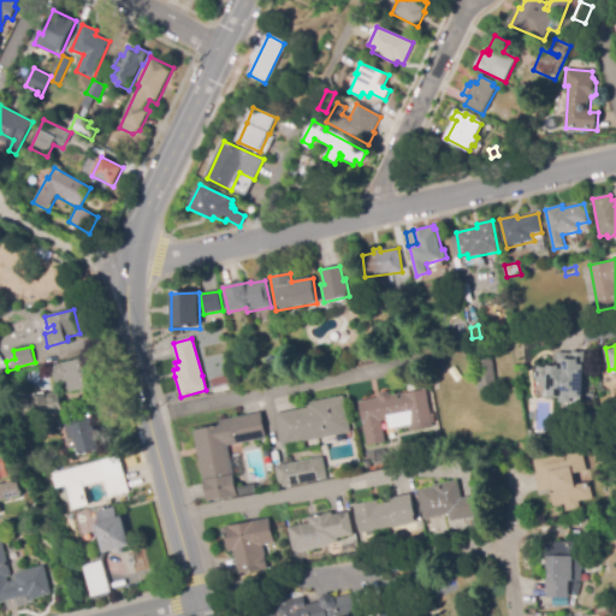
[(538,374),(539,366),(555,368),(557,353),(570,354),(572,350),(585,353),(582,365),(586,365),(586,373),(582,400),(573,398),(573,404),(562,403),(562,398),(561,398),(545,397),(546,385),(537,384),(538,374)]
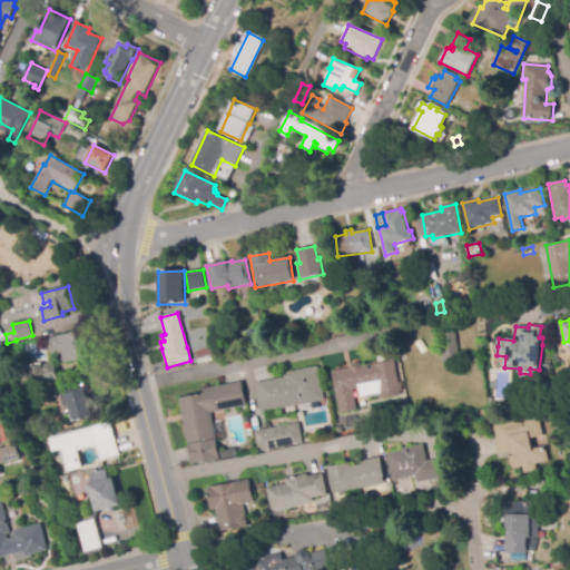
[(49,349),(48,344),(60,341),(60,336),(82,332),(86,349),(88,359),(66,363),(66,362),(59,363),(57,354),(50,355),(49,349)]
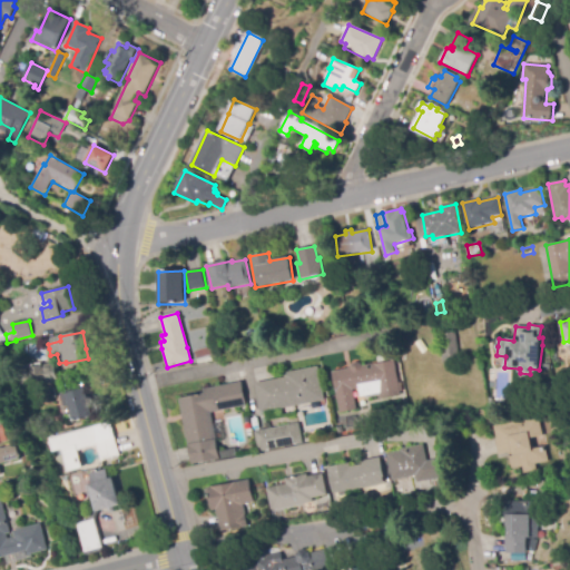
[(441,346),(440,335),(455,332),(458,346),(461,361),(444,364),(441,346)]
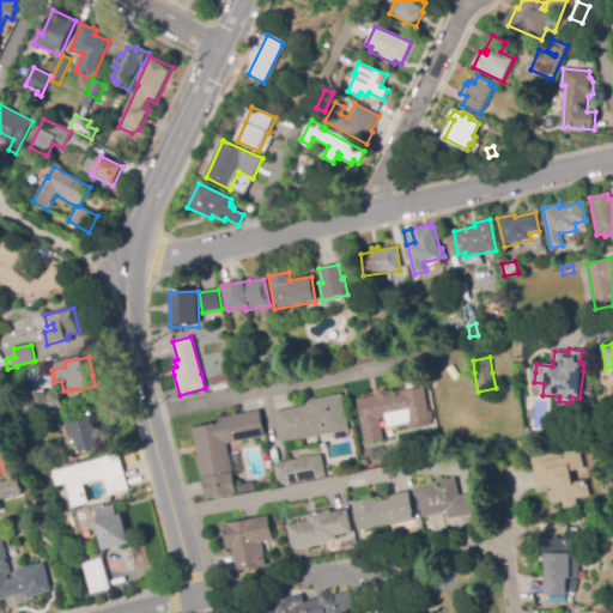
[(222,374),(230,371),(231,374),(235,387),(213,392),(210,377),(222,374)]
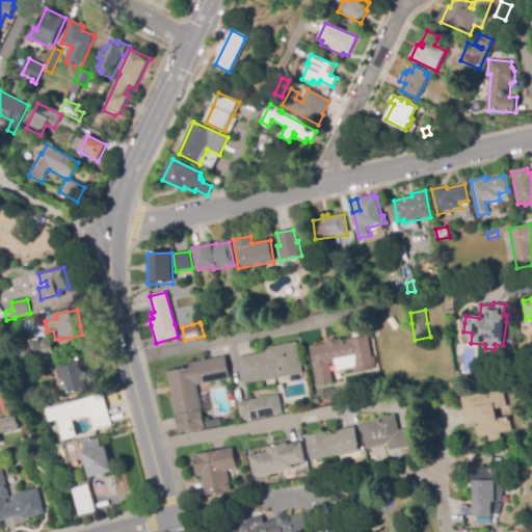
[(317,387),(310,347),(327,344),(327,342),(329,340),(333,339),(337,339),(338,342),(368,337),(374,369),(355,372),(354,367),(337,371),(336,364),(329,365),(334,383),(317,387)]
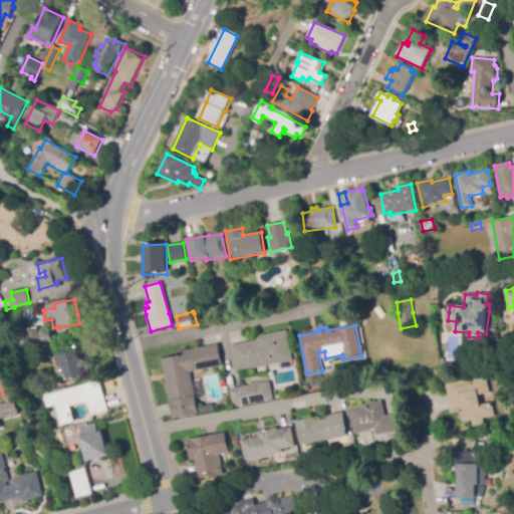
[(40,329),(41,333),(52,331),(55,346),(50,347),(53,359),(36,363),(33,350),(29,351),(26,336),(31,335),(30,331),(40,329)]
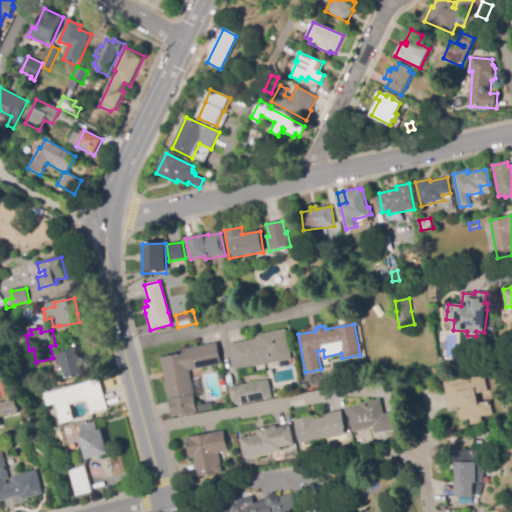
[(235,371),(229,344),(256,339),(255,335),(285,329),(291,360),(235,371)]
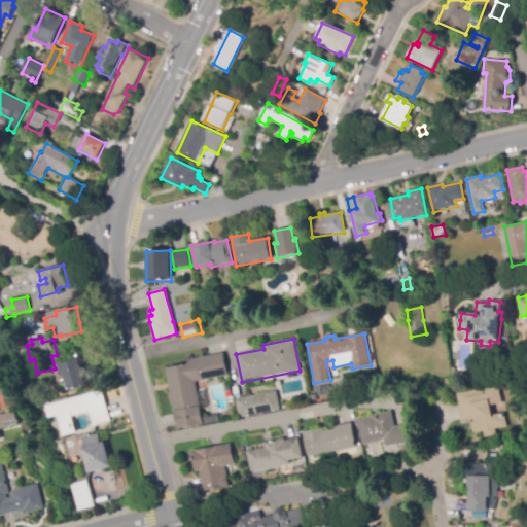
[(177,429),(175,415),(174,415),(166,369),(186,365),(186,364),(189,363),(188,359),(224,353),(229,376),(195,382),(200,407),(201,407),(204,424),(177,429)]
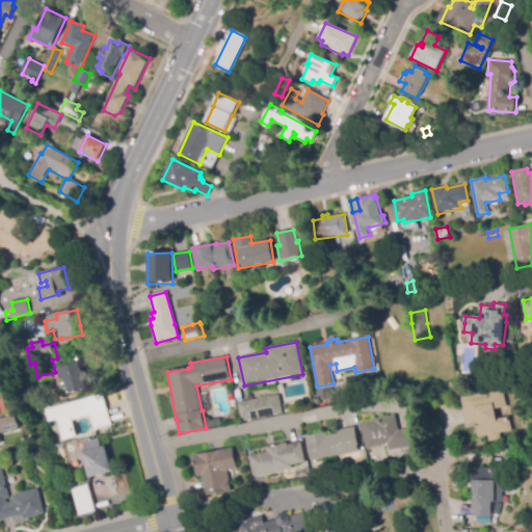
[(71,394),(65,377),(60,378),(59,373),(63,371),(62,367),(80,362),(83,371),(84,372),(85,372),(86,372),(86,373),(86,374),(87,375),(87,376),(87,377),(86,378),(86,379),(85,379),(85,380),(87,389),(71,394)]
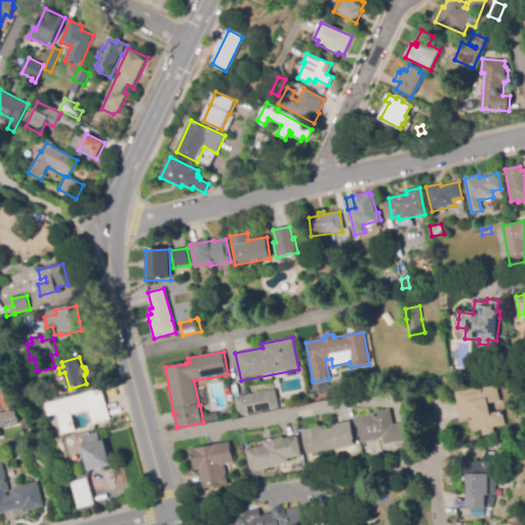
[(482,436),(481,431),(472,432),(469,417),(459,419),(456,404),(457,404),(455,393),(496,386),(499,402),(497,402),(499,412),(501,411),(505,426),(489,429),(490,435),(482,436)]
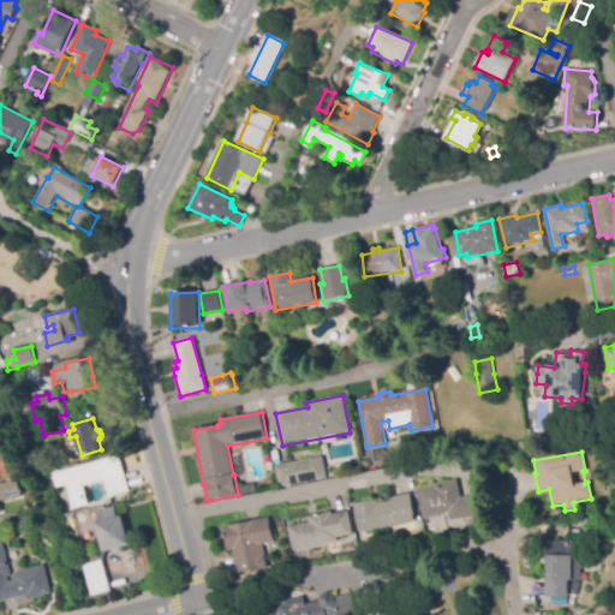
[(280,488),(275,466),(323,457),(327,478),(280,488)]
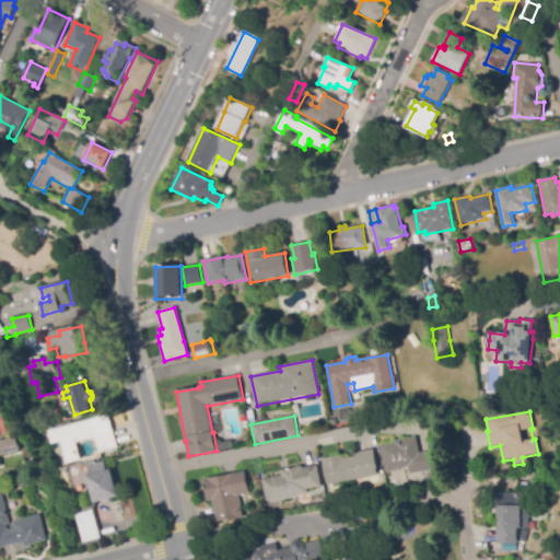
[(66,464),(56,429),(96,418),(98,429),(112,426),(117,448),(98,453),(95,439),(77,444),(81,459),(66,464)]
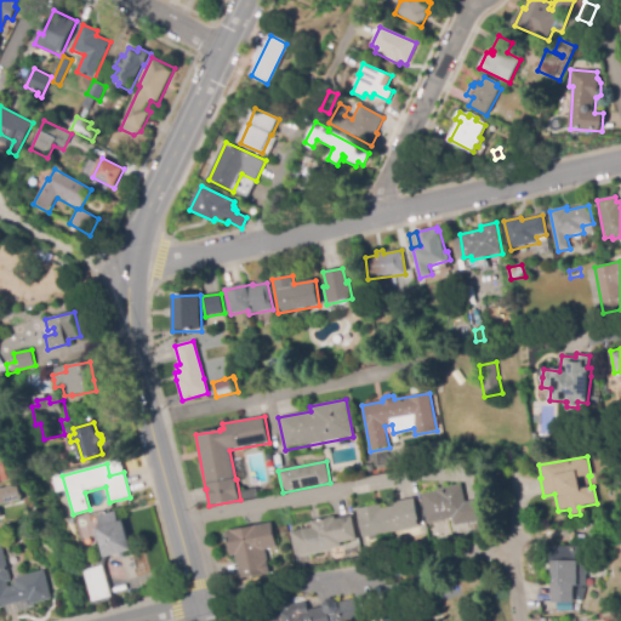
[(0,489),(17,485),(21,500),(0,503),(0,489)]
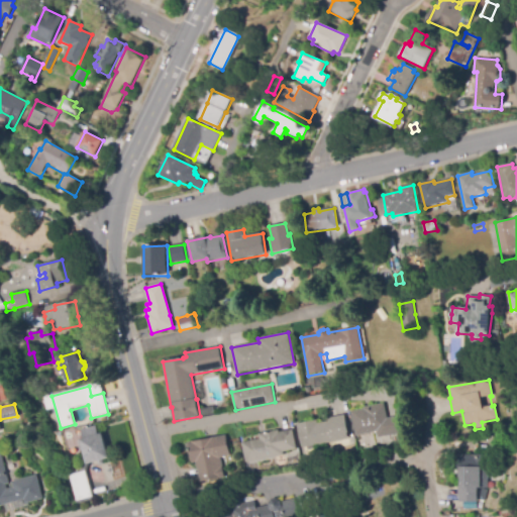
[(377,438),(376,432),(355,436),(350,412),(365,409),(365,408),(383,404),(386,419),(399,416),(403,433),(377,438)]
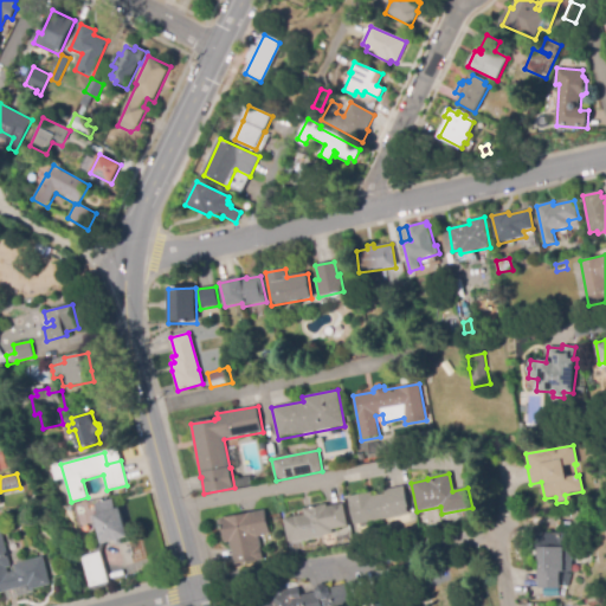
[(354,526),(348,498),(372,492),(373,496),(386,494),(385,490),(404,487),(410,515),(354,526)]
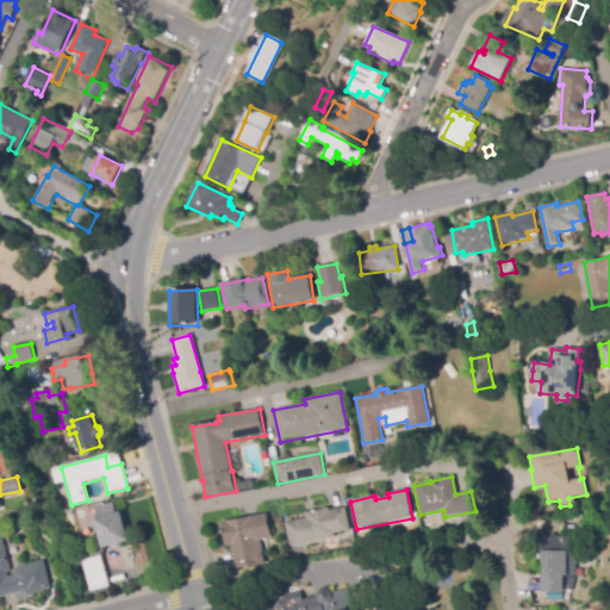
[(91,595),(80,561),(95,555),(100,535),(94,518),(99,517),(95,508),(113,502),(117,512),(120,511),(131,541),(105,547),(101,555),(112,587),(91,595)]
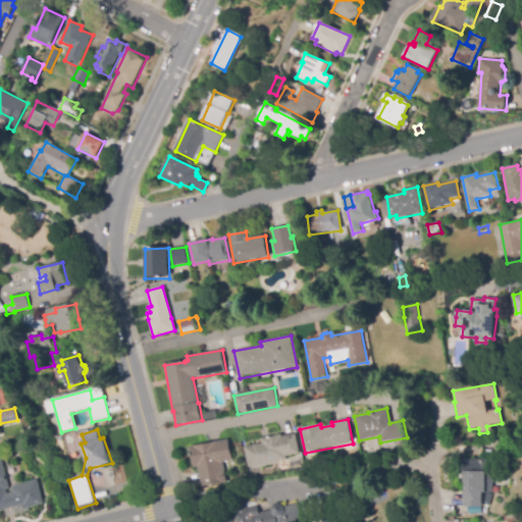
[(248,468),(245,448),(262,444),(261,438),(281,434),(281,436),(296,434),(300,454),(284,457),(285,460),(248,468)]
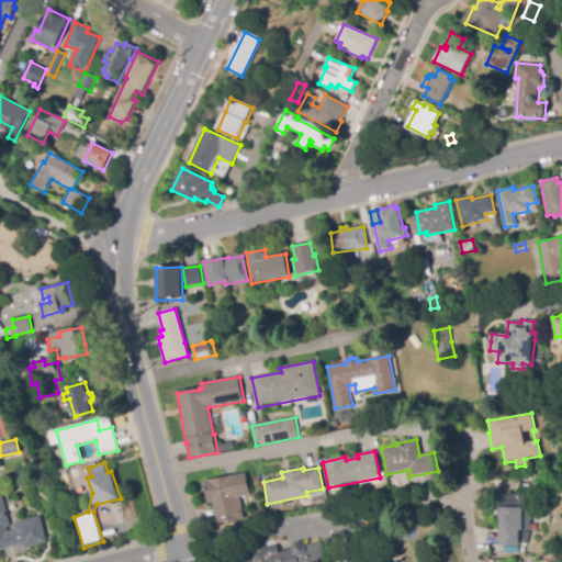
[(217,525),(213,503),(209,504),(204,481),(246,473),(250,495),(239,497),(245,519),(217,525)]
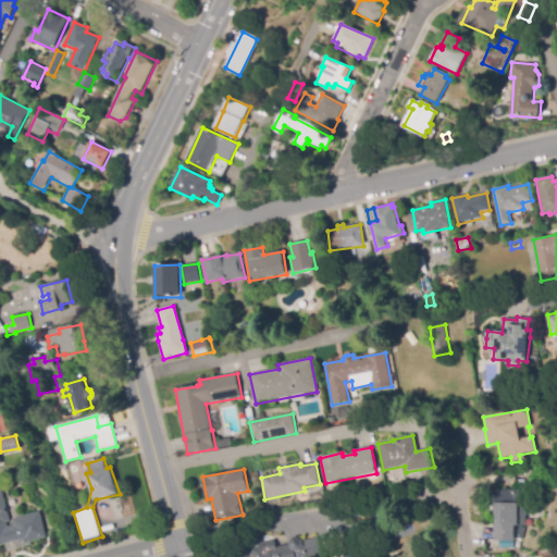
[(0,489),(1,489),(10,521),(7,522),(8,527),(14,525),(13,519),(40,512),(47,536),(23,543),(22,539),(0,544),(0,489)]
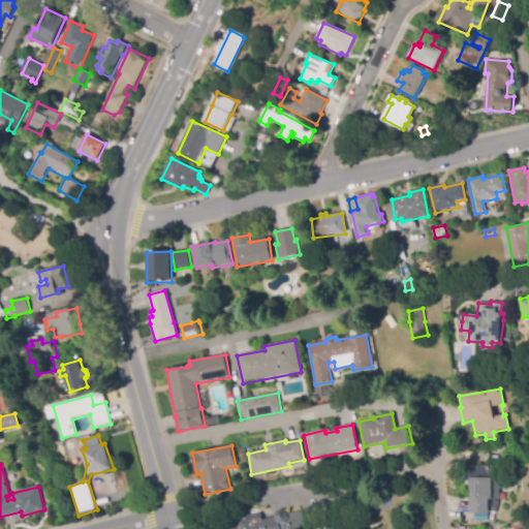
[(490,514),(471,514),(471,508),(470,507),(470,497),(471,497),(471,489),(470,489),(470,479),(468,479),(468,466),(490,466),(489,477),(492,478),(492,499),(490,499),(490,514)]
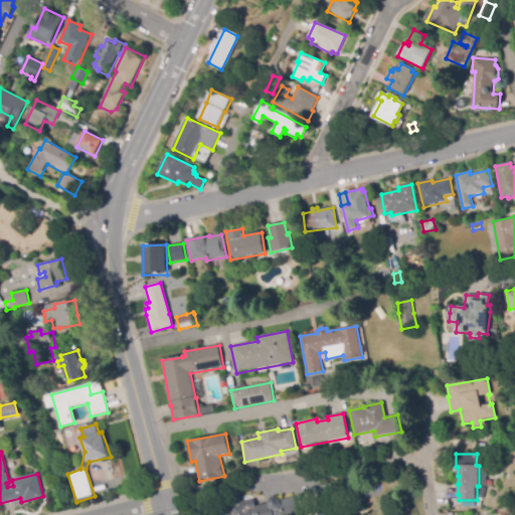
[(214,514),(229,511),(228,505),(254,499),(256,506),(269,503),(268,502),(272,498),(277,497),(281,499),(281,500),(295,497),(298,514),(214,514)]
